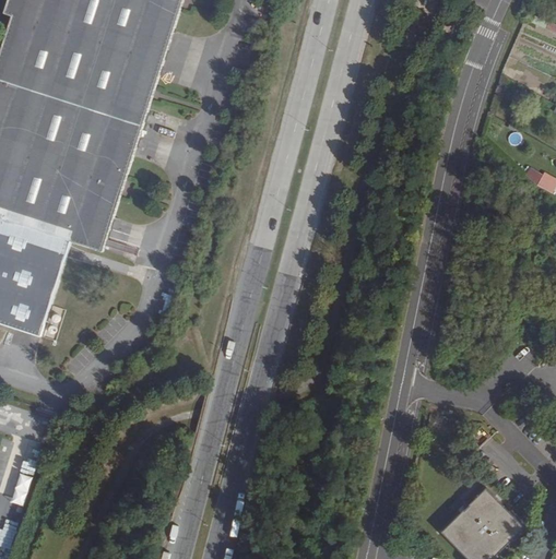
[(4,0),(0,14),(10,18),(0,48),(0,324),(37,336),(39,337),(70,245),(101,253),(180,0),(4,0)]
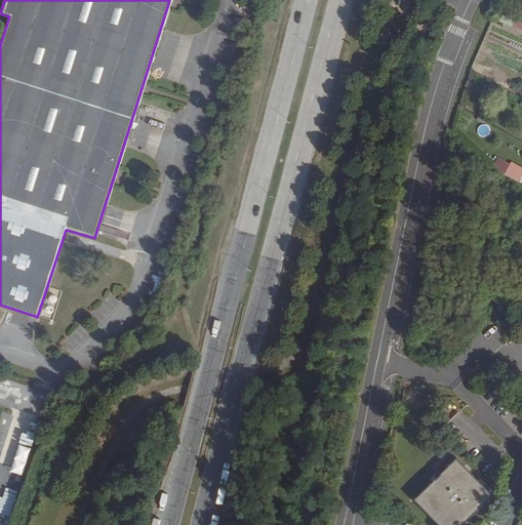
[(514,180),(515,182),(520,174),(507,166),(503,174),(514,180)]
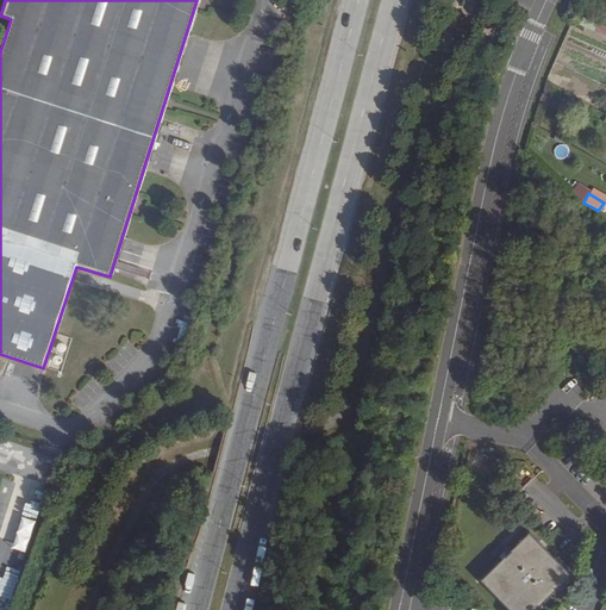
[(108,424),(117,411),(108,406),(100,419),(108,424)]
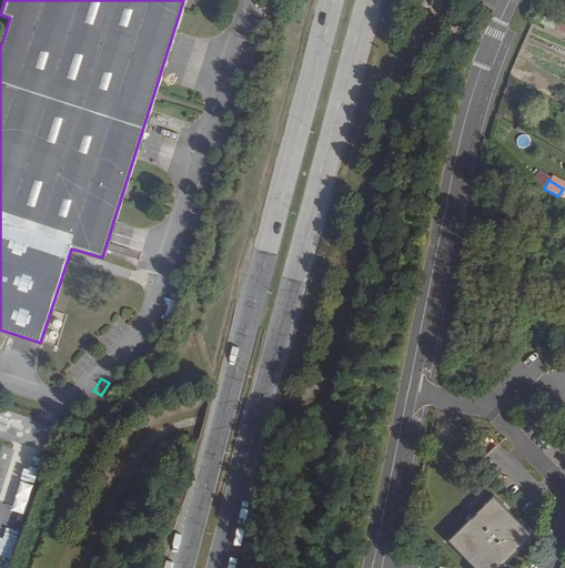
[(19,513),(27,484),(14,480),(7,509),(19,513)]
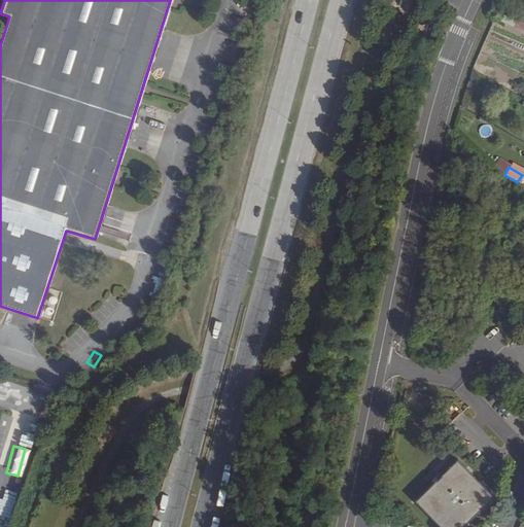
[(472,473),(458,460),(417,500),(442,526),(463,526),(494,497),(479,481),(472,473)]
